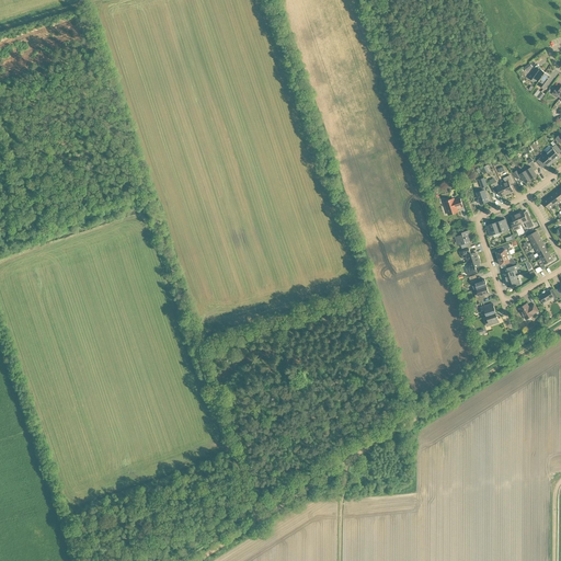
[(539,81),(545,72),(540,69),(537,67),(529,78),(534,82),(536,79),(539,81)]
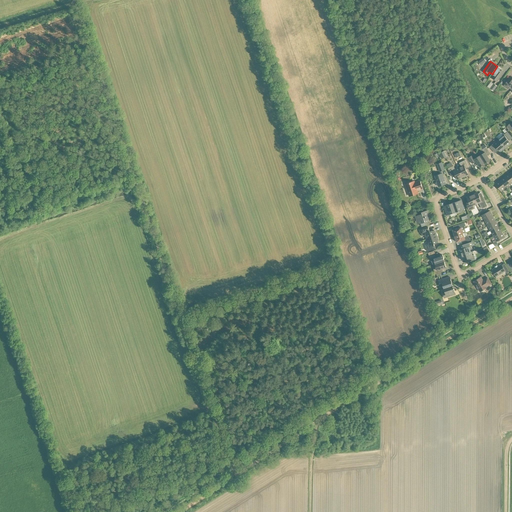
[(497,66),(492,74),(494,76),(492,78),(496,82),(504,71),(497,66)]
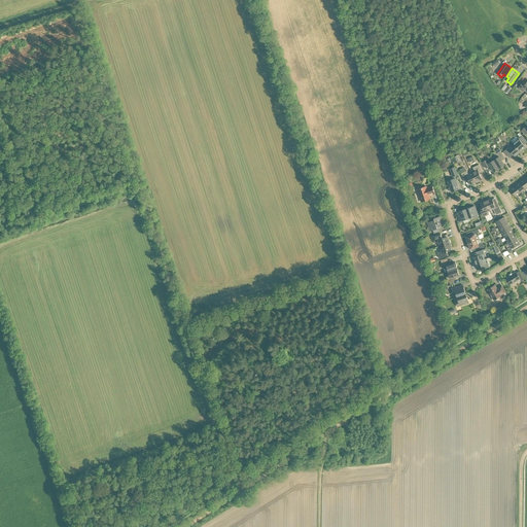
[(514,144),(520,152),(525,147),(524,145),(526,142),(522,136),(517,141),(514,144)]
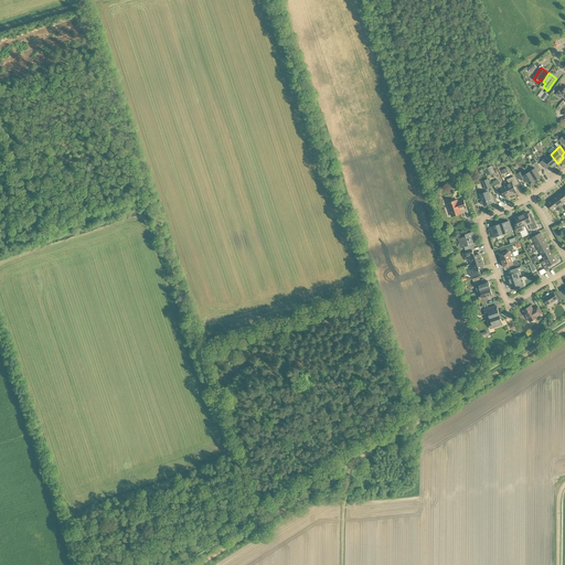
[(552,168),(557,163),(551,155),(546,158),(546,157),(541,162),(546,169),(550,166),(552,168)]
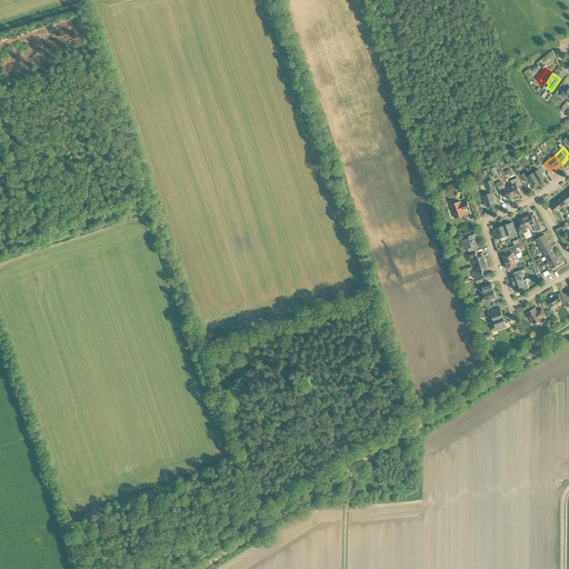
[(533,172),(539,182),(545,178),(540,171),(545,169),(539,161),(535,163),(537,166),(535,168),(537,171),(533,172)]
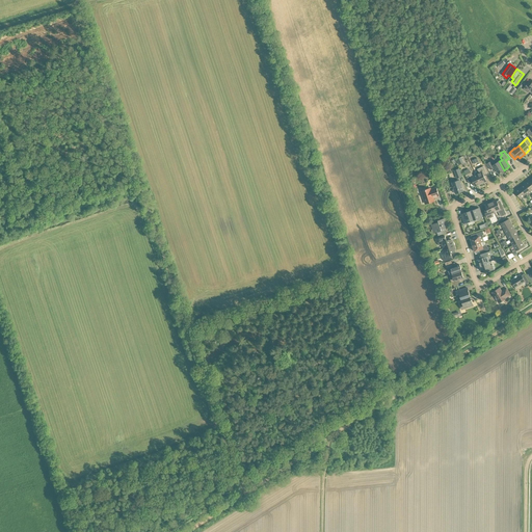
[(504,170),(499,161),(496,158),(486,164),(490,170),(495,167),(499,174),(504,170)]
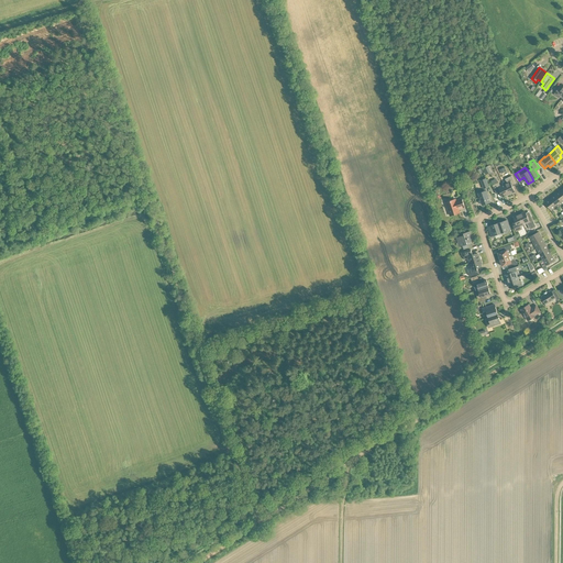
[(504,185),(509,195),(515,191),(512,187),(516,185),(511,176),(505,179),(507,184),(504,185)]
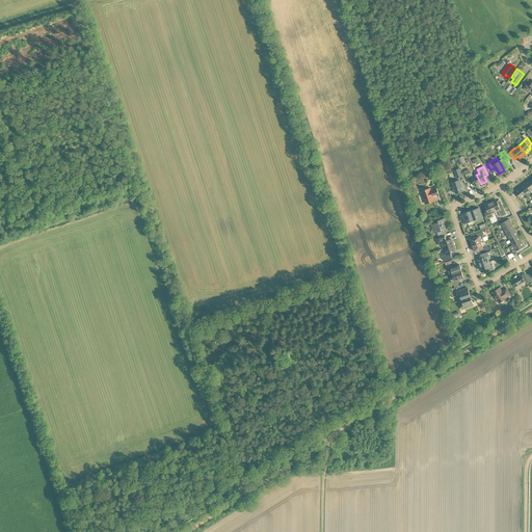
[(481,184),(476,175),(473,176),(471,173),(466,176),(469,184),(473,182),(475,187),(481,184)]
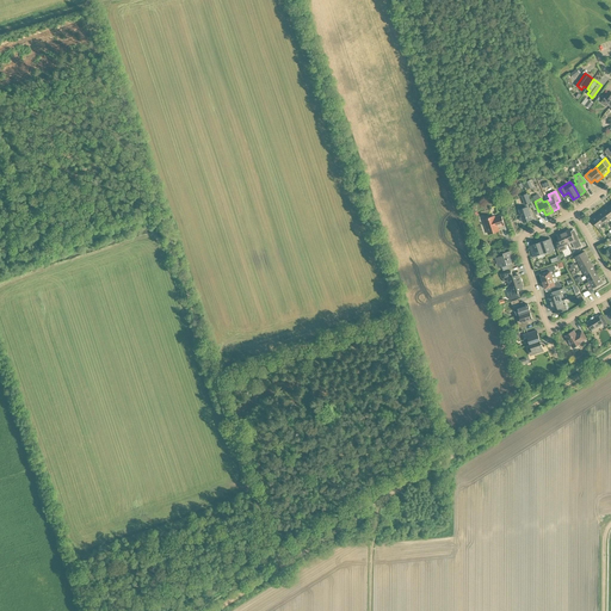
[(532,220),(528,207),(519,210),(522,217),(520,217),(519,218),(519,220),(520,221),(522,222),(523,222),(532,220)]
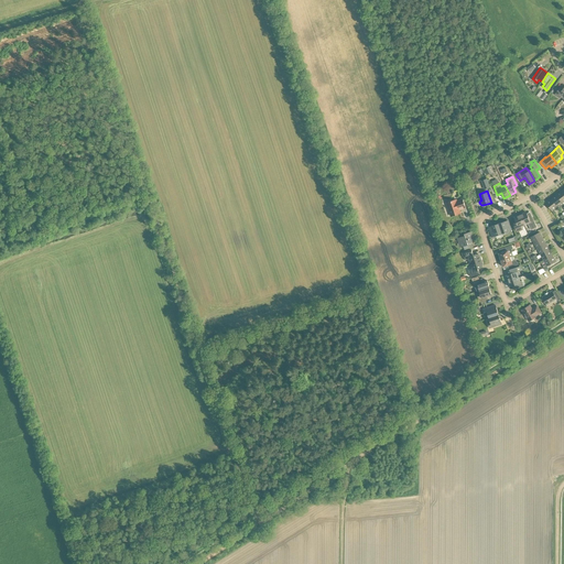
[(557,207),(562,203),(556,195),(551,199),(557,207)]
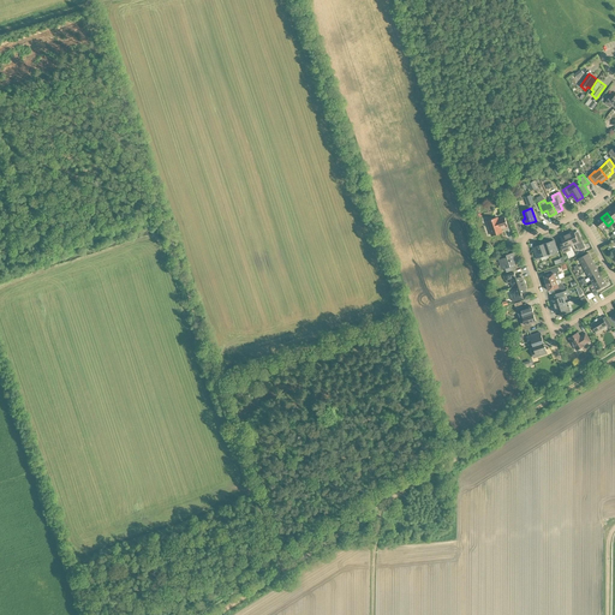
[(501,228),(507,226),(505,218),(497,220),(497,218),(487,221),(491,236),(502,232),(501,228)]
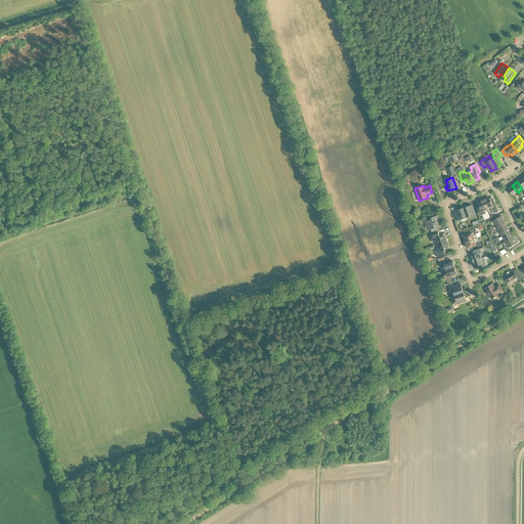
[(515,194),(518,192),(512,185),(507,188),(515,199),(517,198),(515,194)]
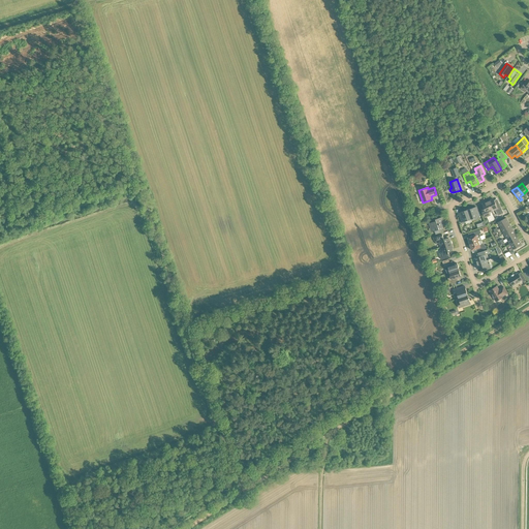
[(488,201),(492,211),(495,210),(498,216),(503,213),(498,203),(496,204),(493,198),(488,201)]
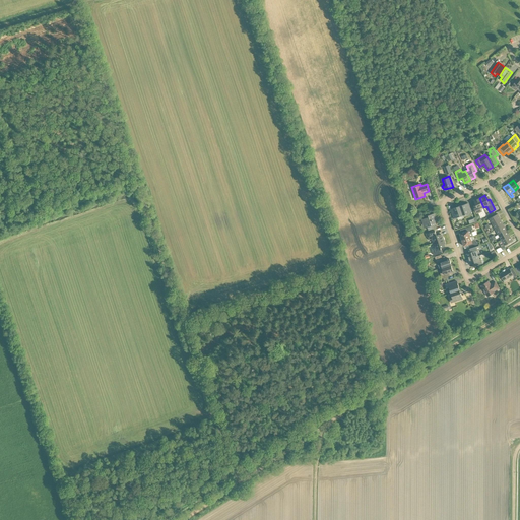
[(480,209),(483,207),(479,198),(473,201),(476,205),(473,207),(476,213),(481,211),(480,209)]
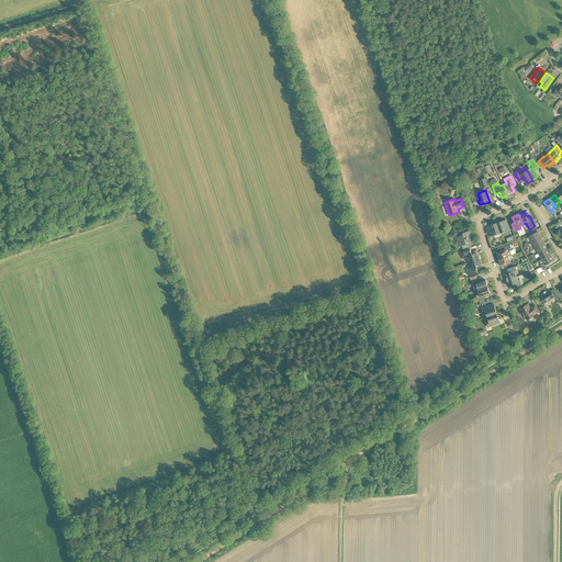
[(496,223),(501,233),(506,231),(506,232),(510,231),(506,220),(496,223)]
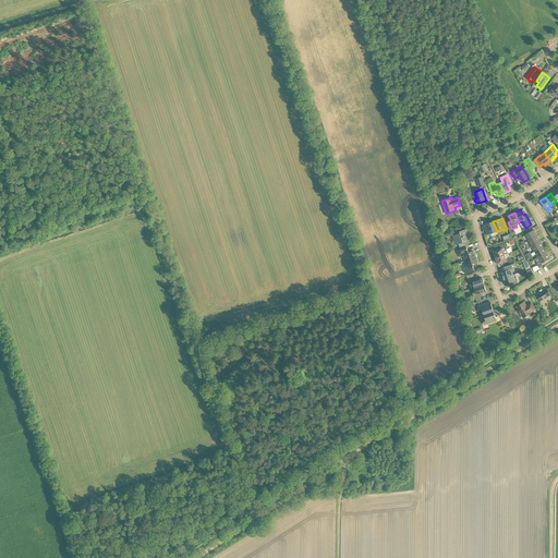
[(490,233),(497,231),(493,221),(484,225),(487,235),(492,234),(490,233)]
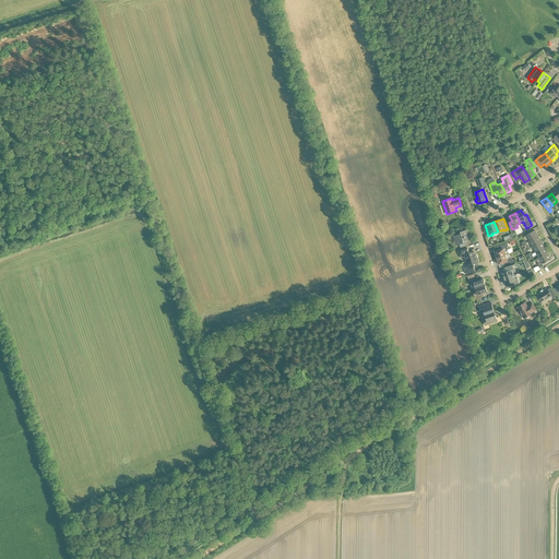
[(460,232),(461,234),(453,236),(454,240),(454,241),(453,241),(453,242),(454,244),(455,245),(456,245),(456,246),(460,245),(460,247),(468,245),(466,239),(470,238),(466,229),(460,232)]
